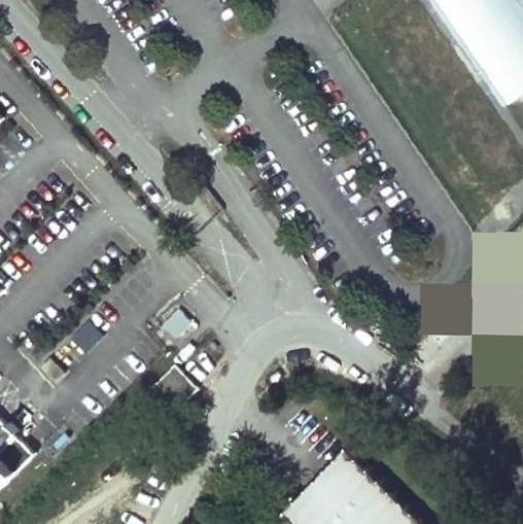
[(480,197),(522,168),(411,0),(404,0),(365,26),(480,197)]
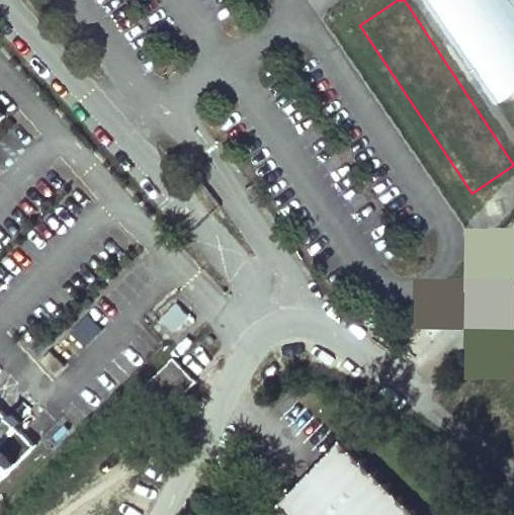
[(513,0),(426,0),(429,8),(439,27),(450,44),(464,60),(475,71),(493,85),(513,98),(513,97),(513,0)]
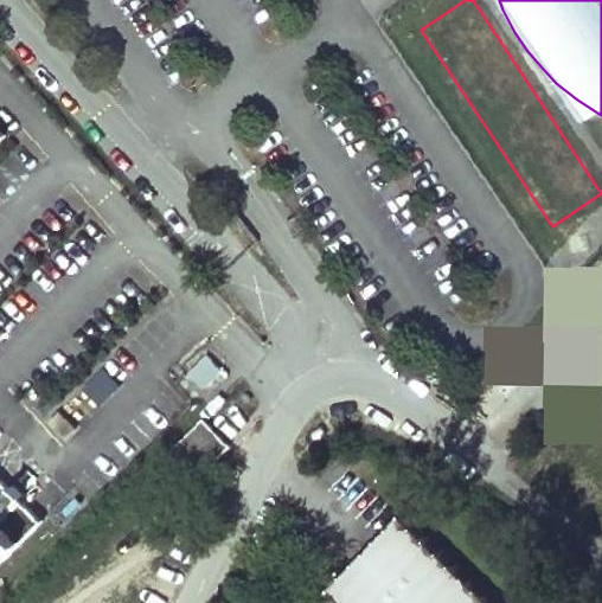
[(198,391),(218,372),(199,353),(180,371),(198,391)]
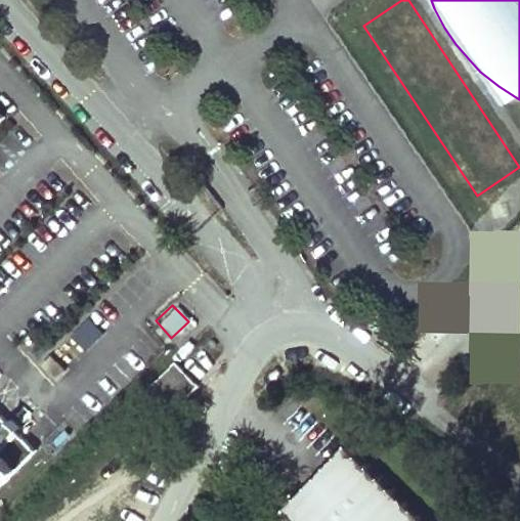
[(174,363),(141,395),(164,417),(196,385),(174,363)]
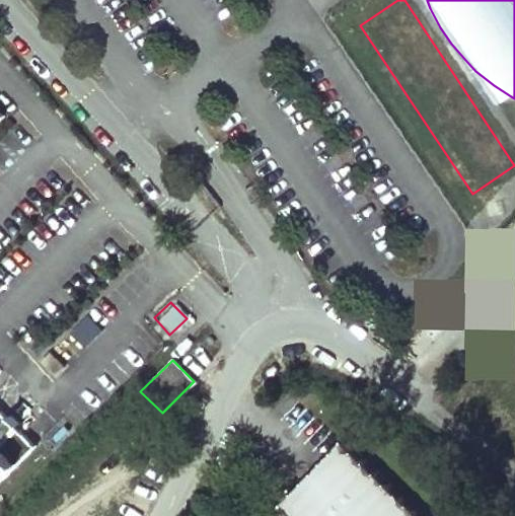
[(0,480),(32,446),(14,427),(0,439),(0,480)]
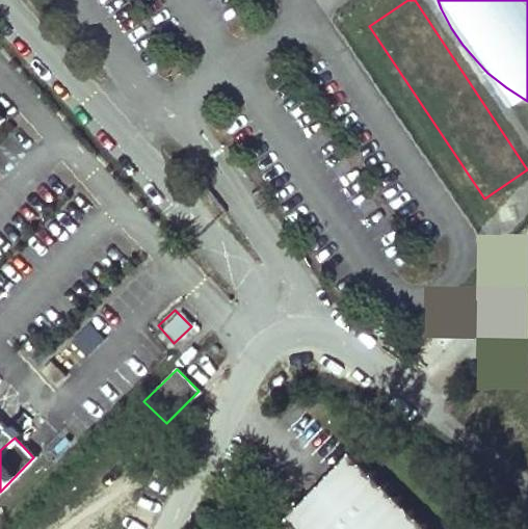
[(422,528),(346,454),(283,519),(293,528),(422,528)]
